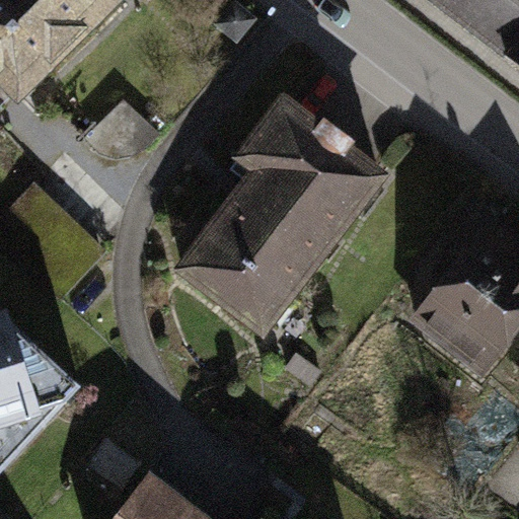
[(0,0),(0,80),(17,99),(116,0),(0,0)]
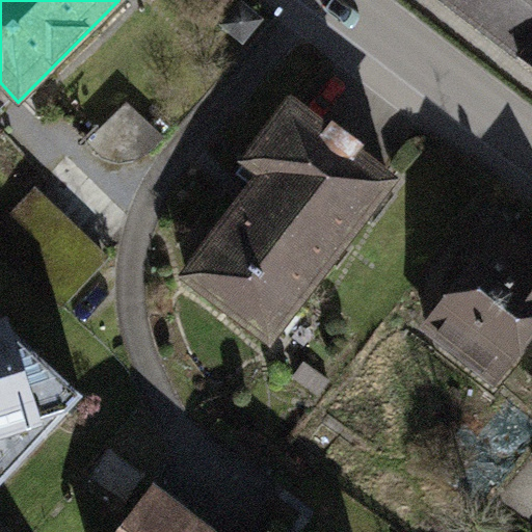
[(531,0),(444,0),(531,67),(531,0)]
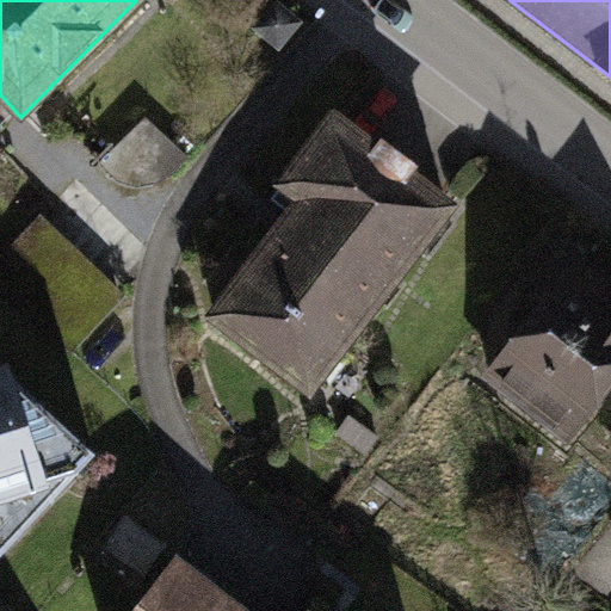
[(230,309),(316,376),(467,185),(358,99),(300,173),(322,192),(230,309)]
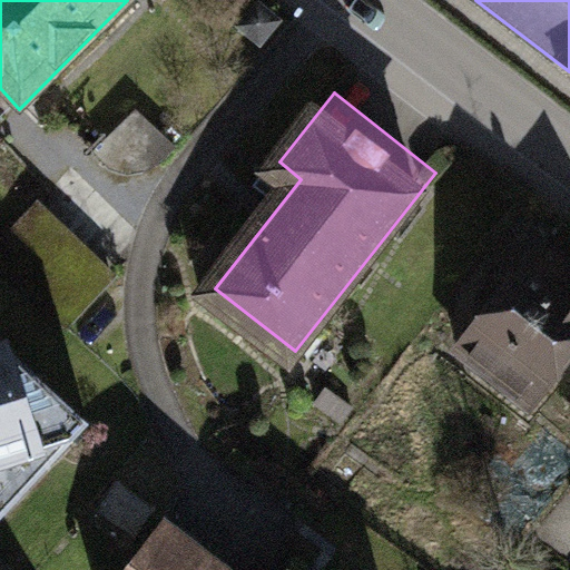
[(175,144),(137,108),(91,153),(104,167),(126,175),(146,172),(163,160),(175,144)]
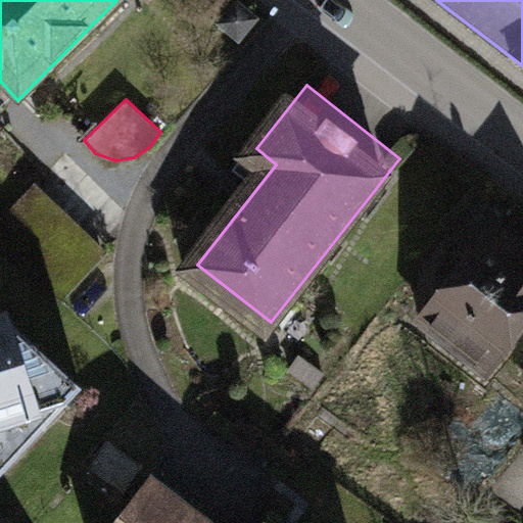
[(109,250),(34,183),(0,221),(0,244),(63,301),(109,250)]
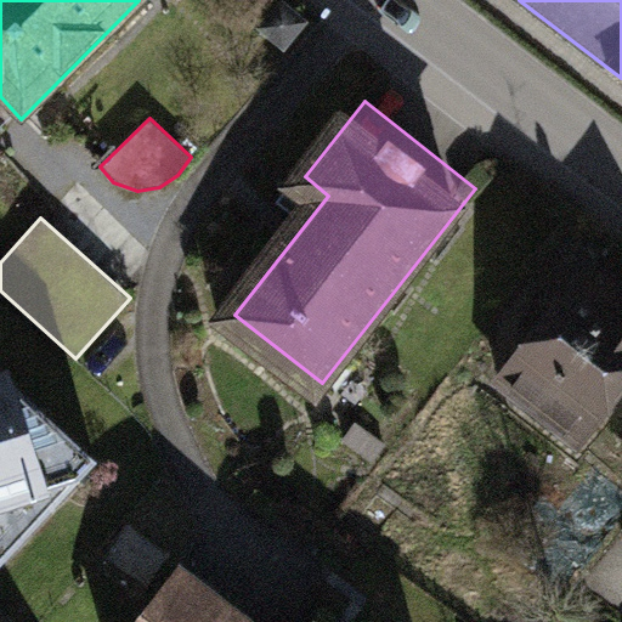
[(621,399),(621,276),(598,259),(505,382),(588,444),(621,399)]
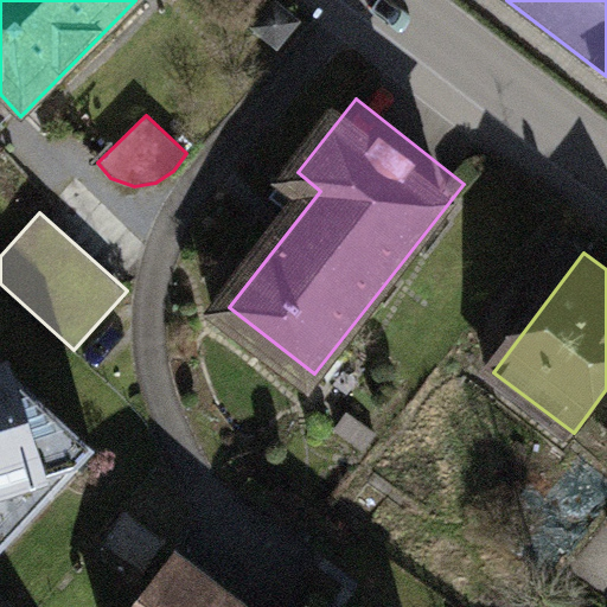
[(0,545),(95,439),(10,364),(6,351),(0,352),(0,545)]
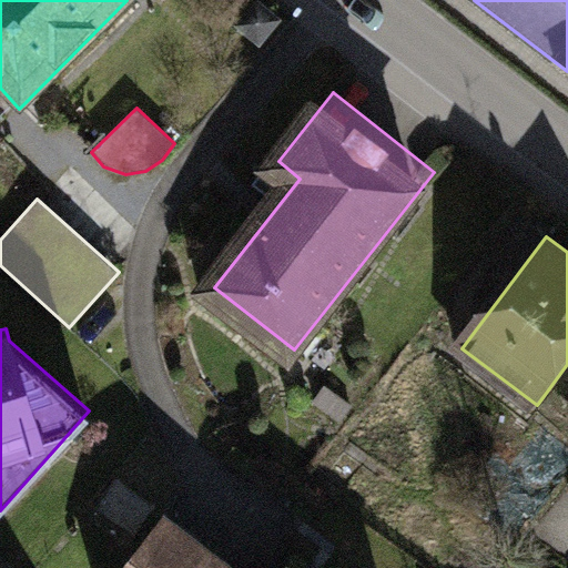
[(120,567),(242,567),(166,508),(120,567)]
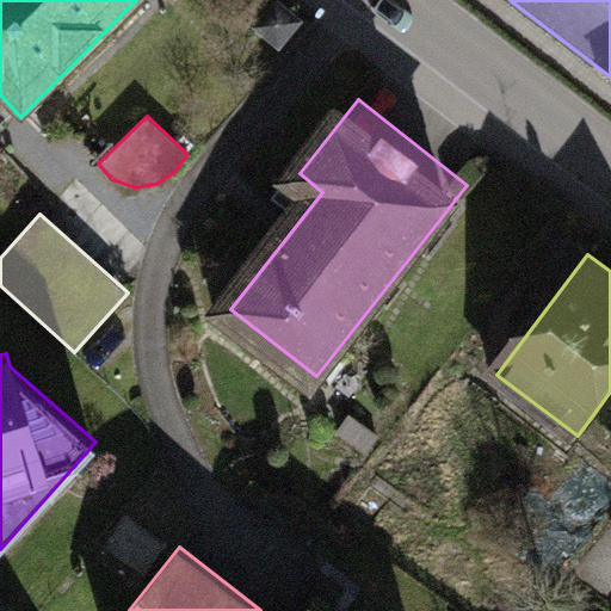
[(321,610),(308,600),(297,610),(321,610)]
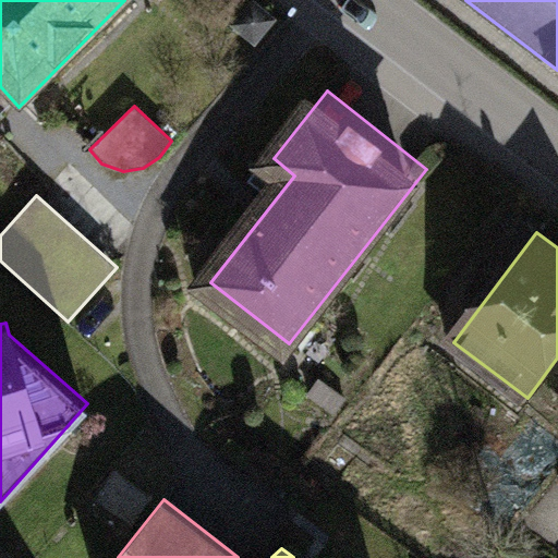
All buildings are outlined.
